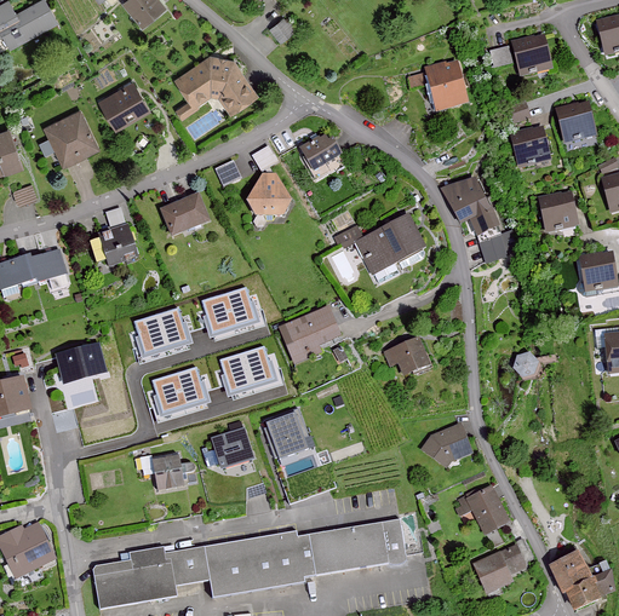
[(9,47),(57,22),(46,0),(40,0),(16,12),(10,0),(6,0),(0,3),(0,36),(3,35),(9,47)]
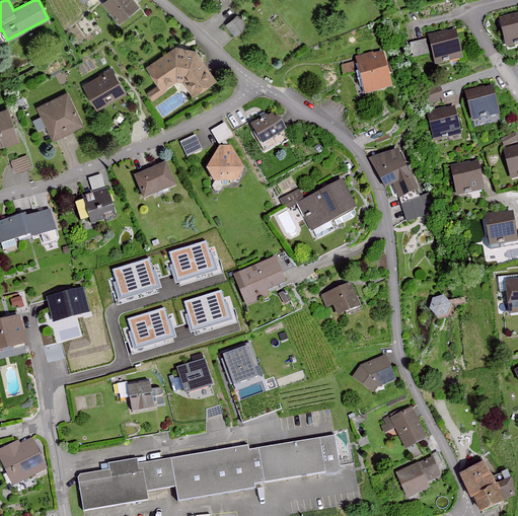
[(118,23),(139,5),(135,0),(97,0),(118,23)]
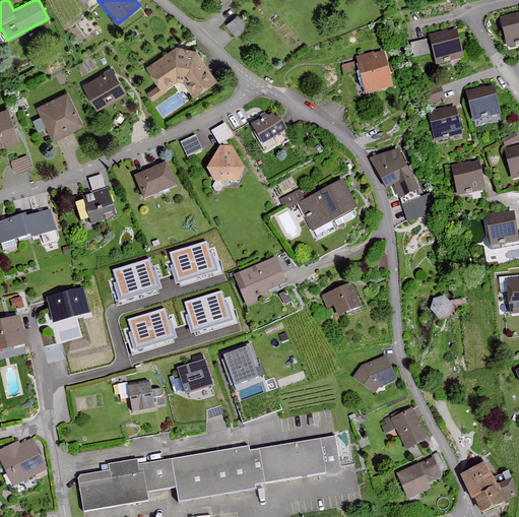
[(507,45),(518,42),(518,11),(501,15),(507,45)]
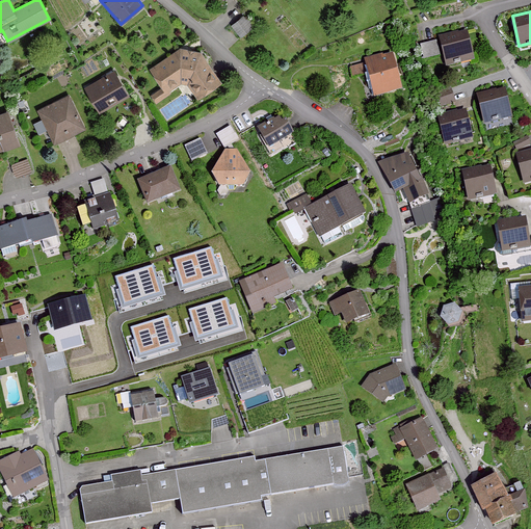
[(446,65),(475,59),(468,27),(439,33),(446,65)]
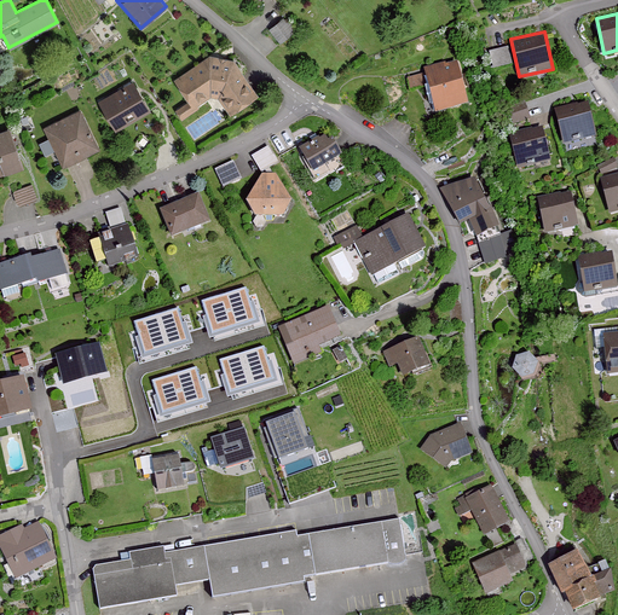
[(208,53),(171,77),(190,106),(208,94),(217,96),(227,112),(256,93),(232,58),(208,53)]
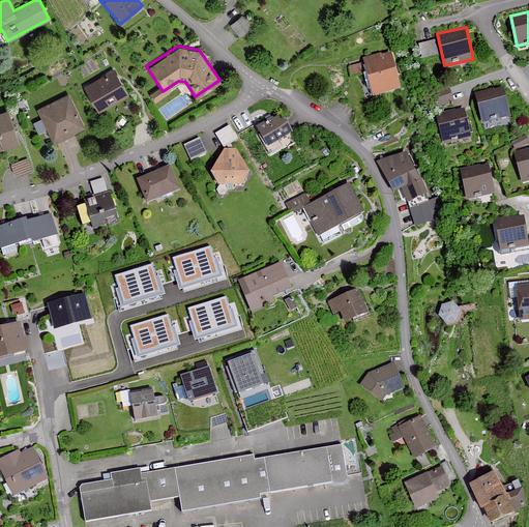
[(370,94),(400,87),(391,52),(361,59),(370,94)]
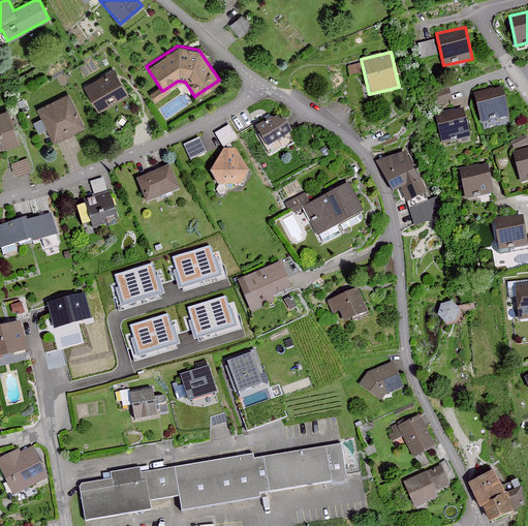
[(98,111),(128,93),(114,68),(84,87),(98,111)]
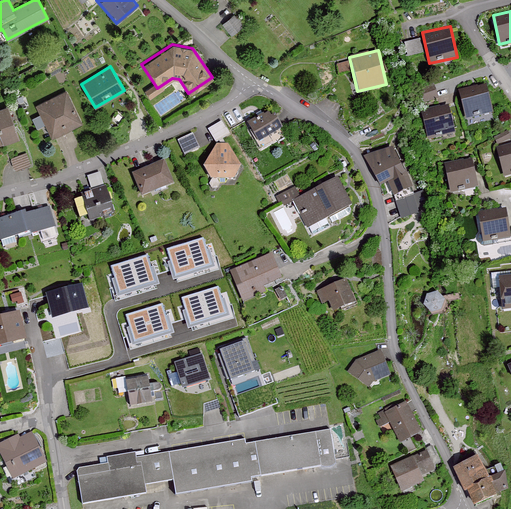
[(466,116),(492,111),(485,82),(459,87),(466,116)]
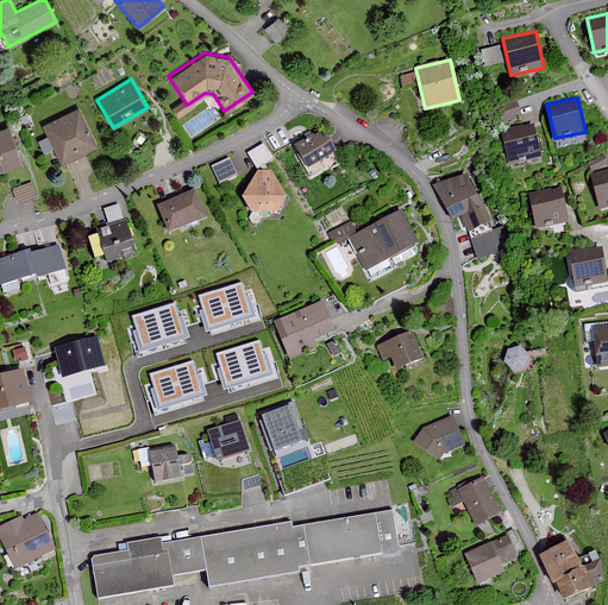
[(61,159),(98,142),(81,106),(43,124),(61,159)]
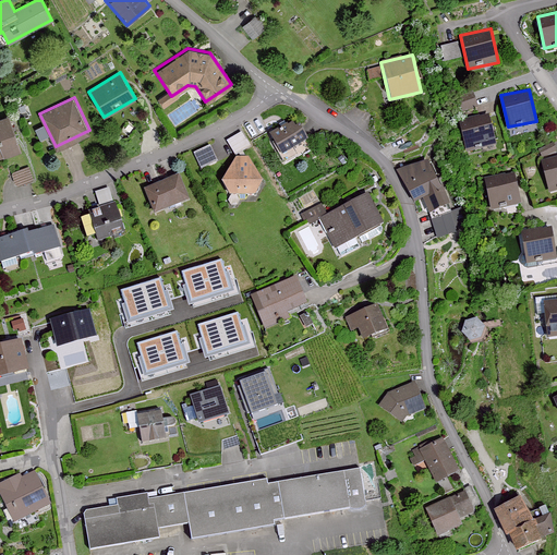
[(465,151),(496,144),(489,112),(459,119),(465,151)]
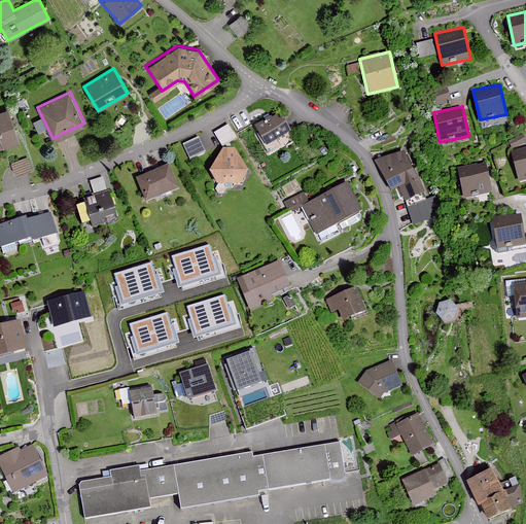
[(0,146),(19,140),(6,107),(0,109),(0,146)]
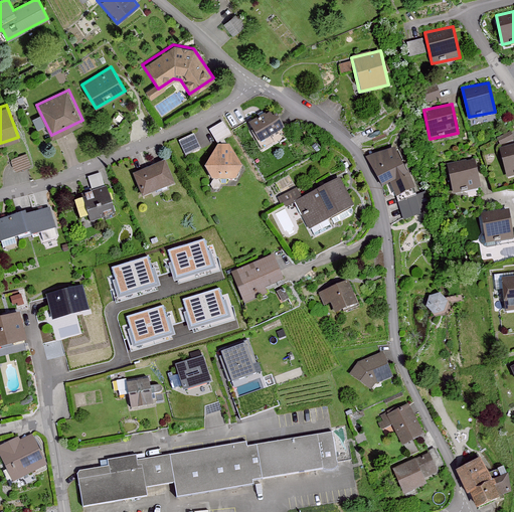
[(260,143),(285,129),(273,108),(247,122),(260,143)]
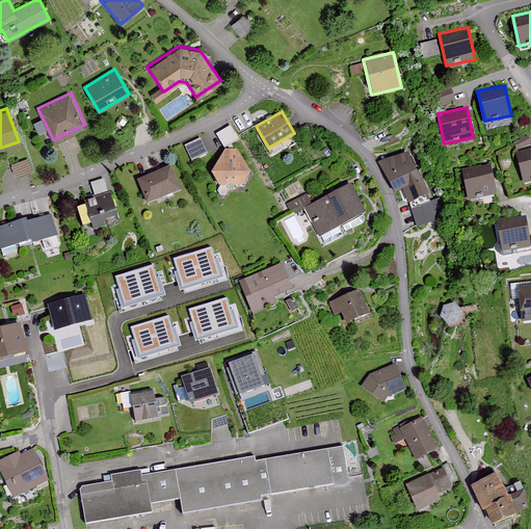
[(525,181),(530,179),(530,147),(518,151),(525,181)]
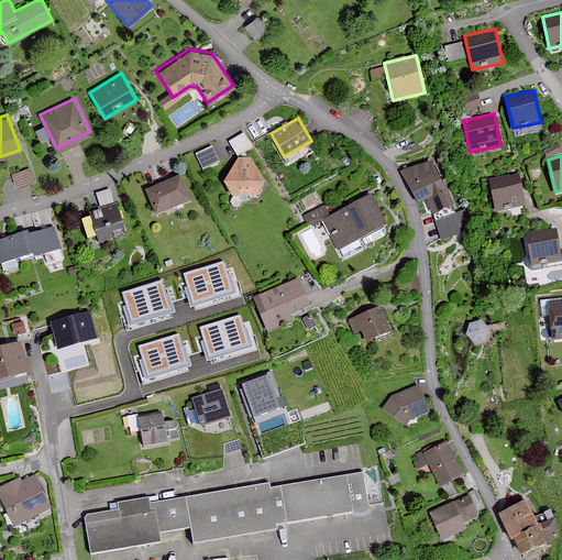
[(222,183),(231,197),(256,198),(265,183),(252,158),(238,157),(222,183)]
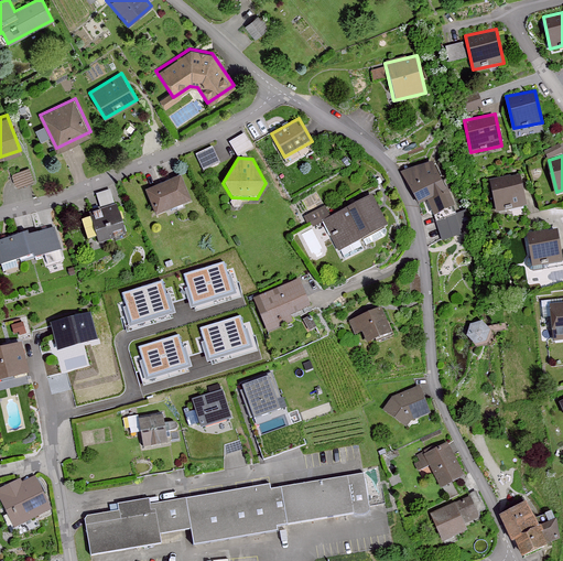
[(452,204),(432,159),(405,171),(419,202),(426,197),(433,213),(452,204)]
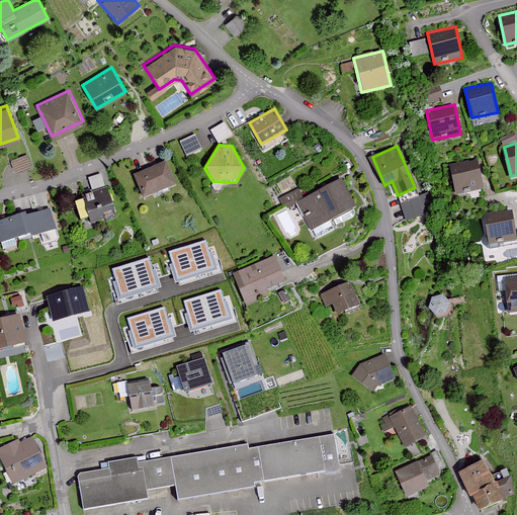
[(455,193),(483,187),(477,158),(449,164),(455,193)]
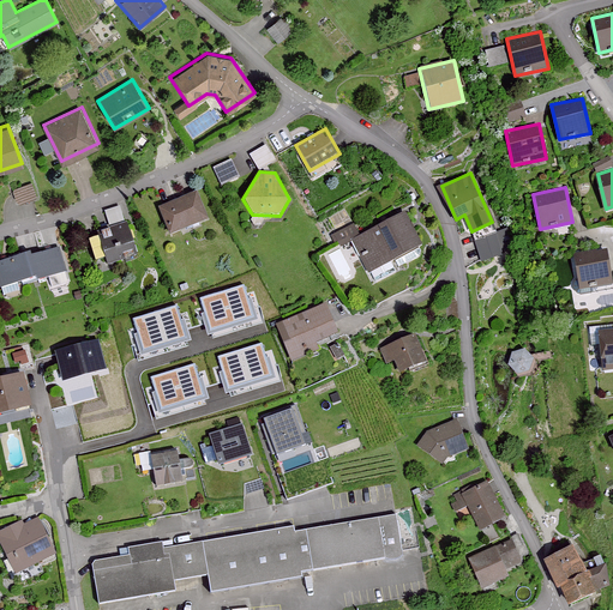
[(172,234),(209,217),(196,188),(158,205),(172,234)]
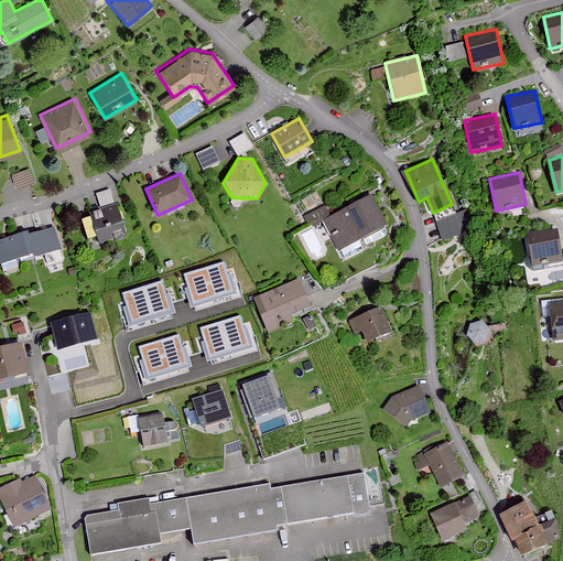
[(337,251),(386,227),(369,194),(321,218),(337,251)]
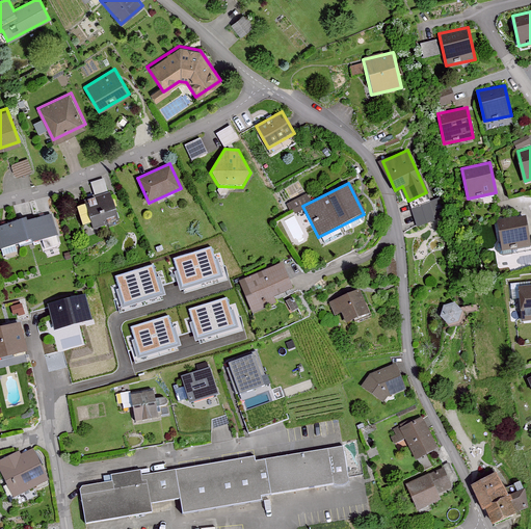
[(91,227),(120,217),(112,192),(84,202),(91,227)]
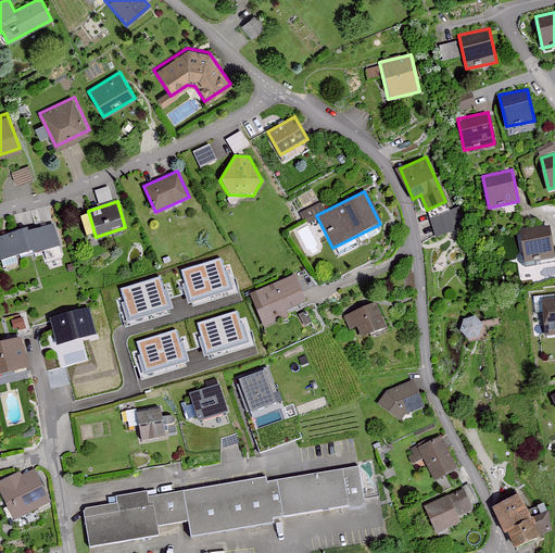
[(32,252),(61,242),(53,222),(25,231),(23,226),(0,234),(0,259),(30,248),(32,252)]
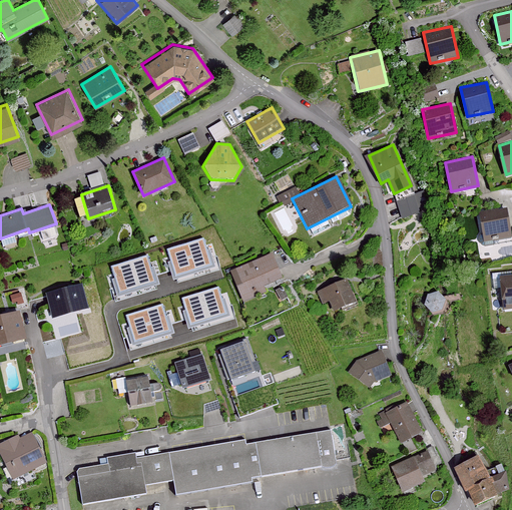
[(511,237),(506,204),(478,210),(484,242),(511,237)]
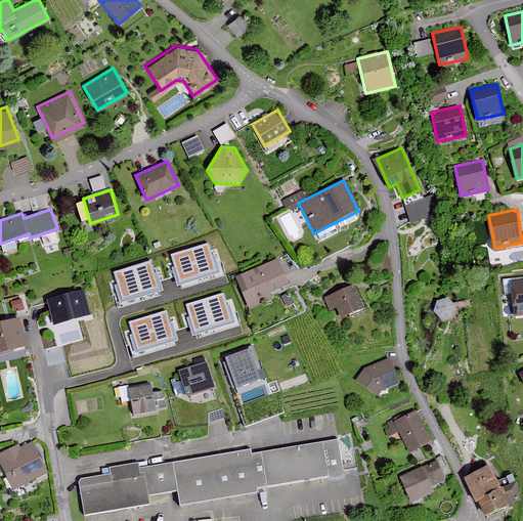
[(208,241),(188,247),(198,274),(216,269),(208,241)]
